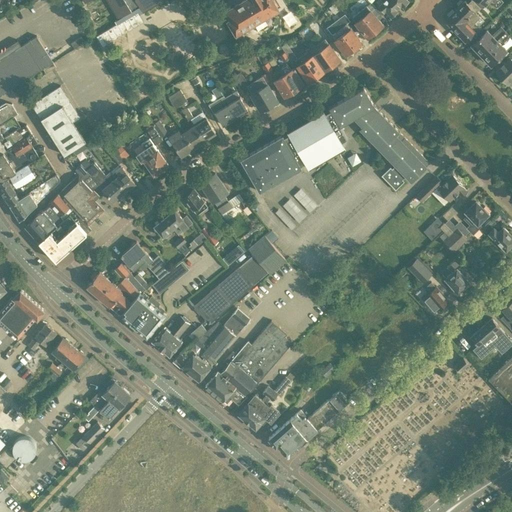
[(84,0),(86,3),(90,0),(107,0),(119,18),(140,5),(144,12),(163,0),(84,0)]
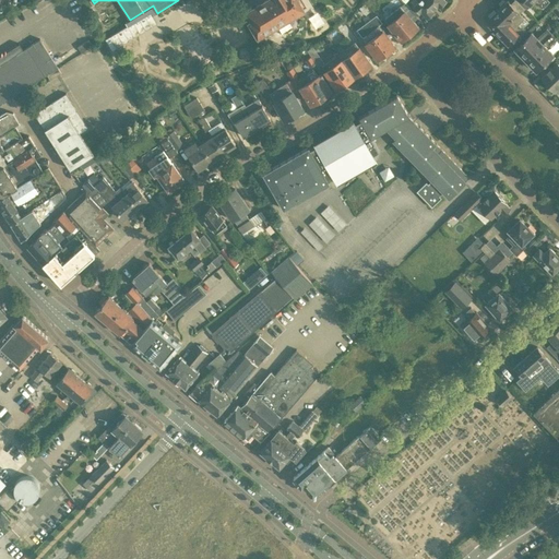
[(266,0),(248,12),(252,21),(250,22),(259,37),(305,10),(298,0),(266,0)]
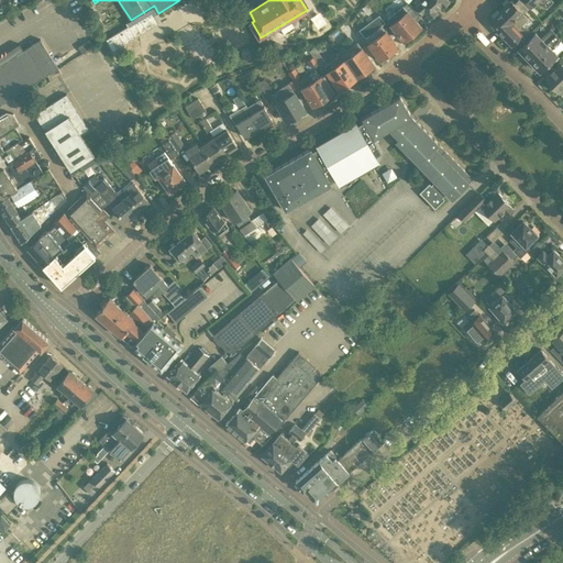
[(435,9),(438,8),(431,0),(420,0),(422,1),(418,6),(423,12),(424,11),(431,18),(438,11),(435,9)]
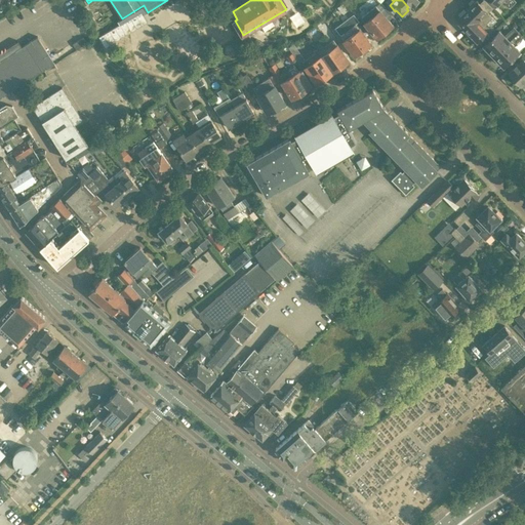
[(477,0),(473,0),(463,9),(489,36),(495,30),(489,24),(486,27),(483,24),(491,15),(488,11),(492,8),(484,0),(482,0),(480,3),(478,1),(478,0),(477,0)]
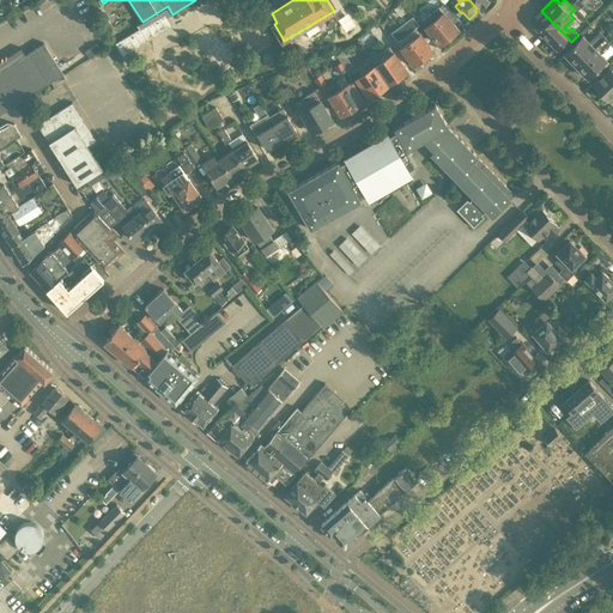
[(461,13),(455,6),(454,5),(449,8),(456,17),(461,13)]
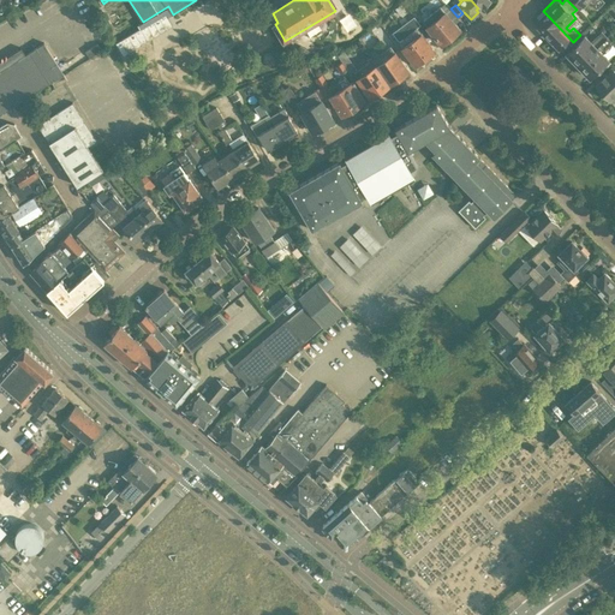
[(446,12),(441,7),(434,12),(424,21),(429,27),(442,43),(460,29),(446,12)]
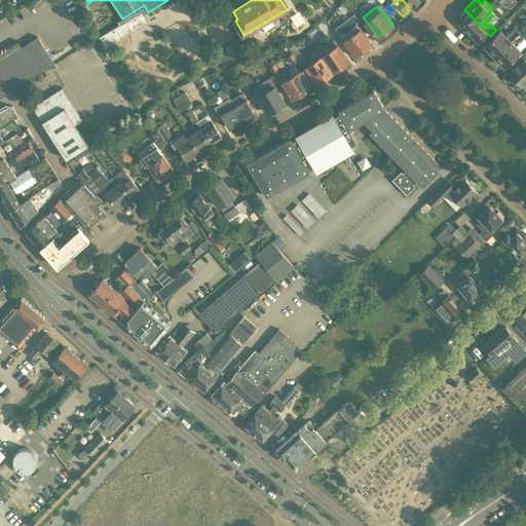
[(485,40),(490,36),(464,9),(458,15),(458,22),(477,42),(482,37),(485,40)]
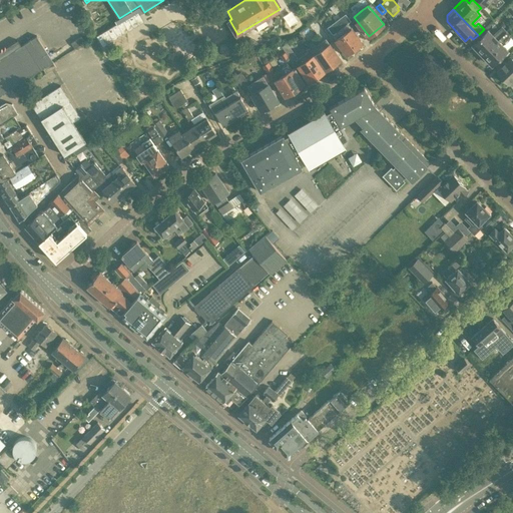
[(96,36),(103,46),(144,21),(138,11),(96,36)]
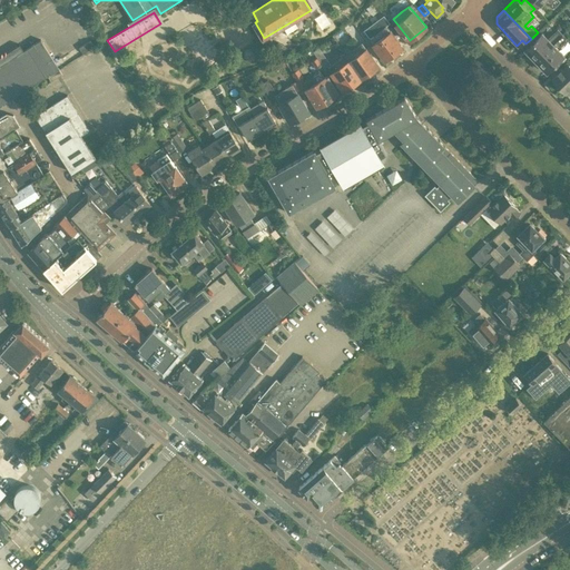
[(374,43),(386,59),(403,48),(391,30),(390,31),(386,27),(371,37),(370,36),(365,38),(371,46),(374,43)]
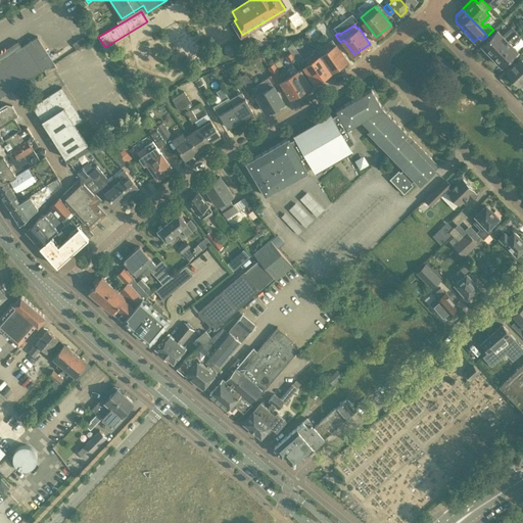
[(517,30),(512,26),(504,34),(497,28),(480,45),(490,56),(517,30)]
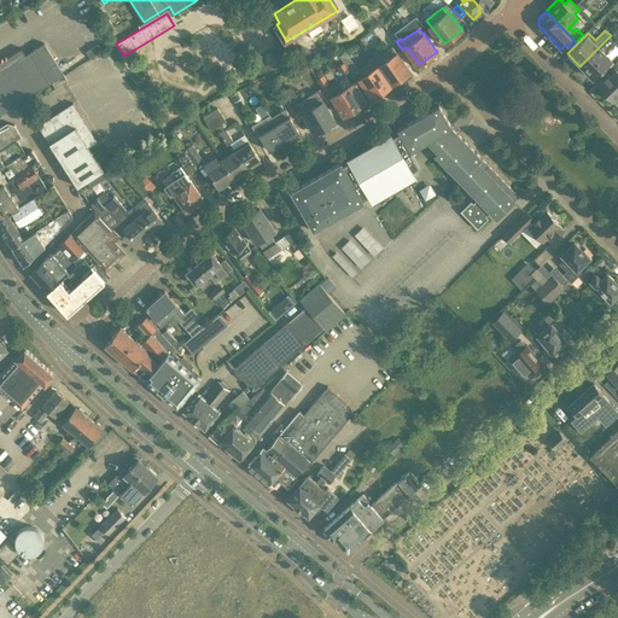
[(612,59),(605,51),(616,41),(611,35),(579,66),(592,79),(612,59)]
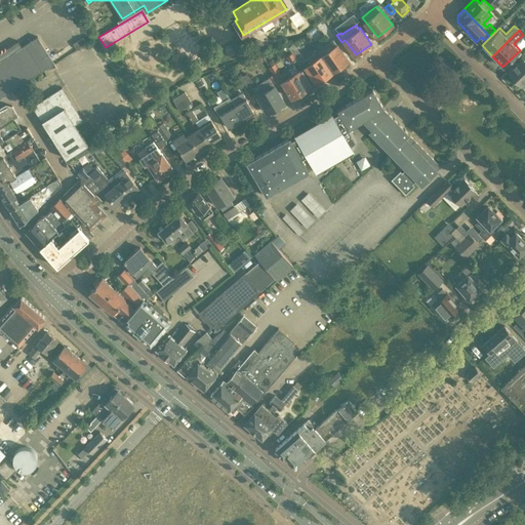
[(0,97),(54,65),(38,37),(0,61),(0,97)]
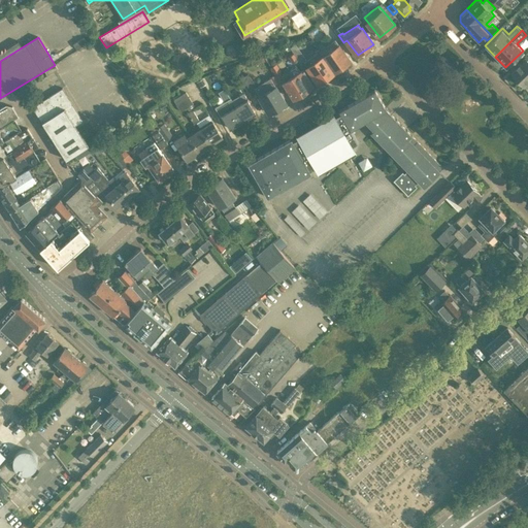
[(73,44),(76,50),(87,42),(84,37),(73,44)]
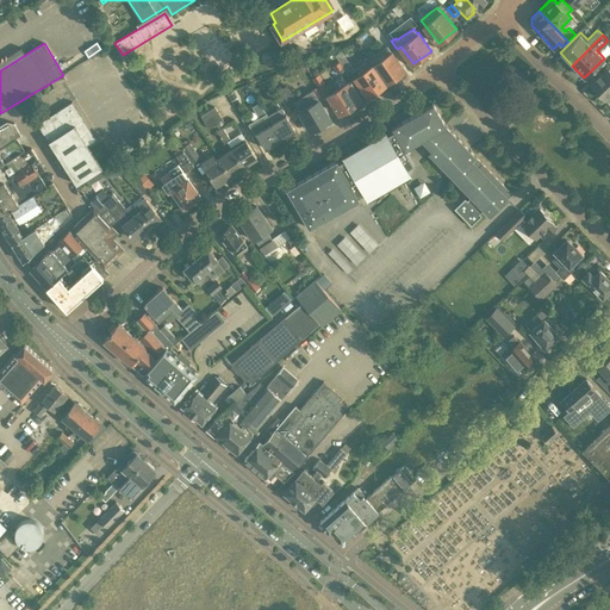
[(277,44),(271,48),(277,58),(282,55),(277,44)]
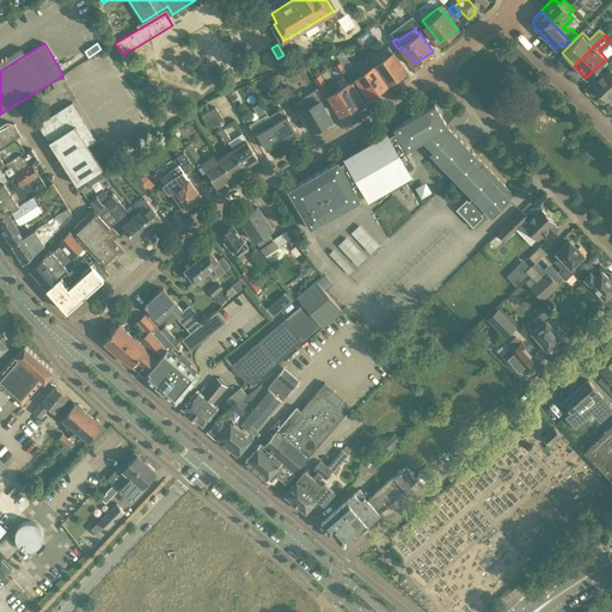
[(298,46),(292,55),(304,62),(310,51),(298,46)]
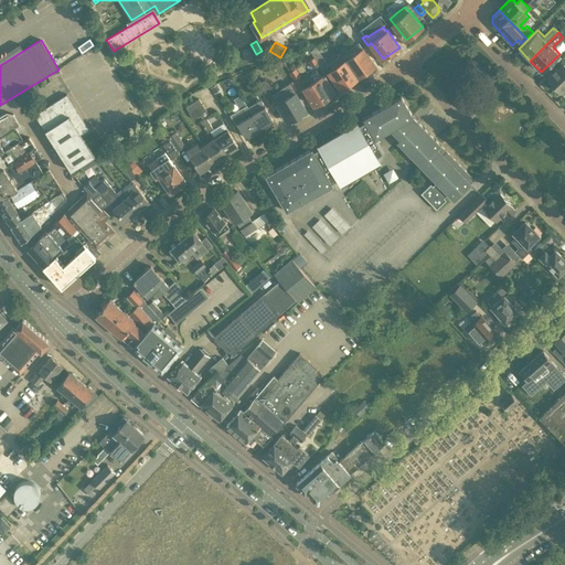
[(359,42),(342,54),(358,77),(375,65),(364,49),(359,42)]
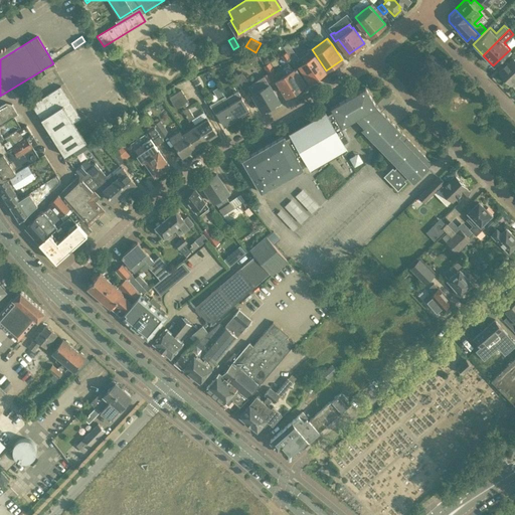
[(298,67),(301,66),(311,81),(326,70),(312,49),(293,62),(297,68),(298,67)]
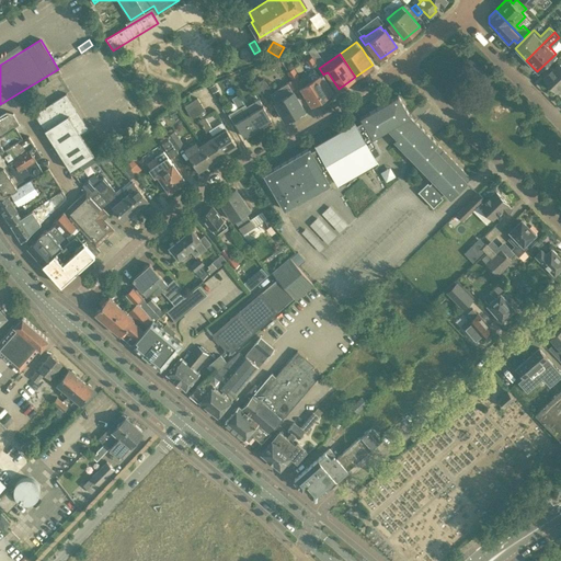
[(312,56),(306,60),(311,68),(317,65),(312,56)]
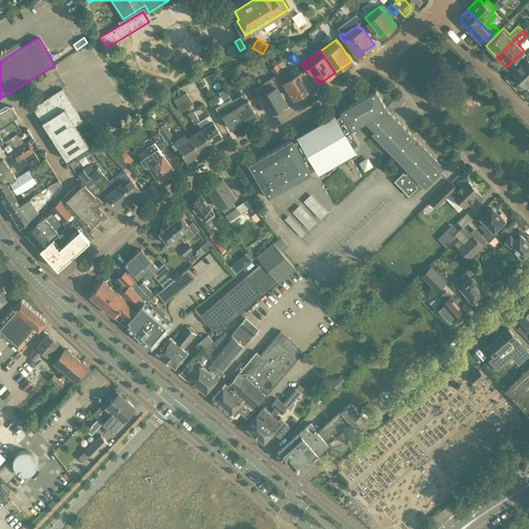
[(528,61),(526,59),(511,73),(525,87),(526,86),(527,88),(528,86),(528,61)]
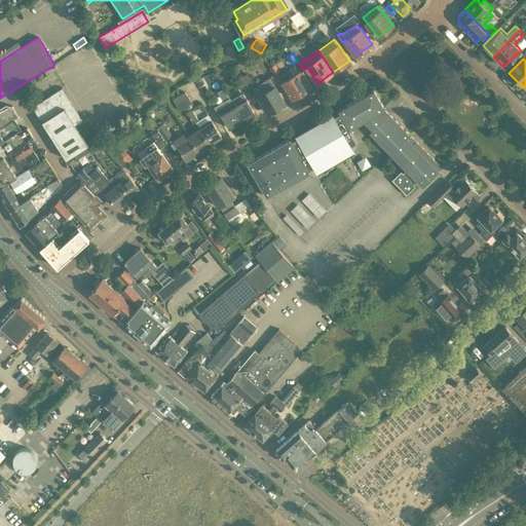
[(269,66),(273,74),(278,81),(280,80),(279,77),(282,75),(278,71),(280,71),(275,63),(269,66)]
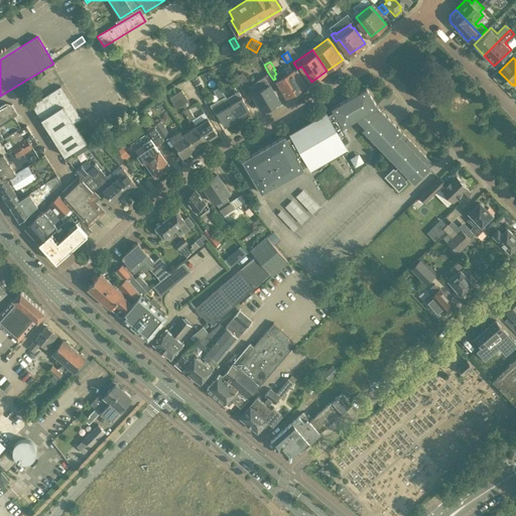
[(56,68),(53,63),(43,70),(46,74),(56,68)]
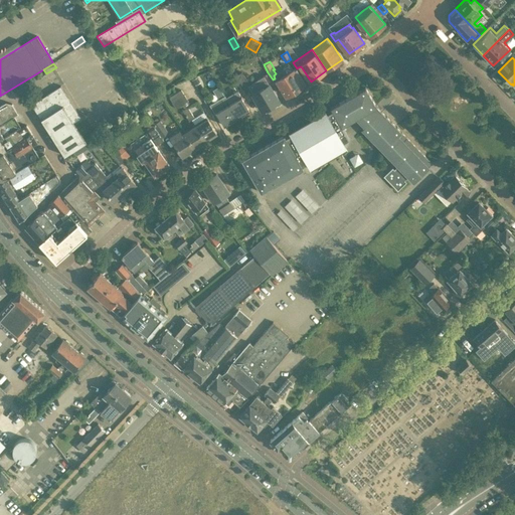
[(221,69),(224,75),(231,70),(228,65),(221,69)]
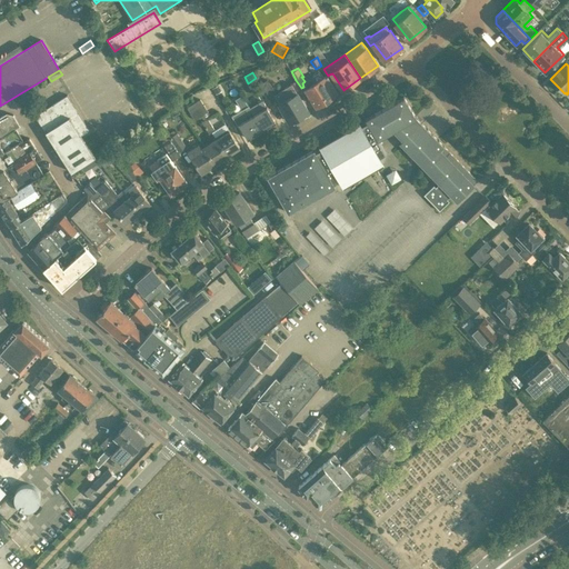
[(320,72),(313,77),(328,100),(336,96),(335,93),(339,91),(329,75),(328,76),(323,78),(320,72)]
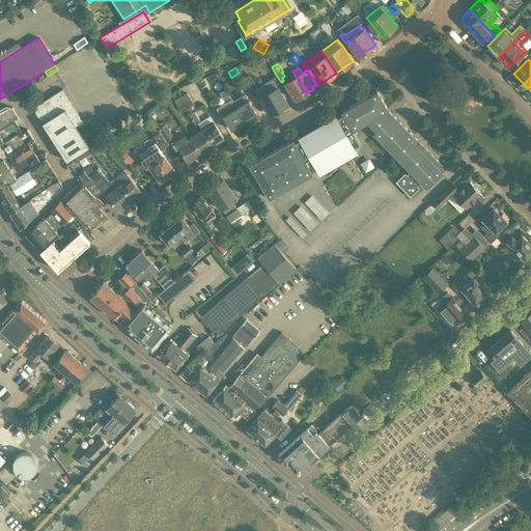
[(296,100),(306,93),(292,72),(283,77),(286,82),(285,82),(296,100)]
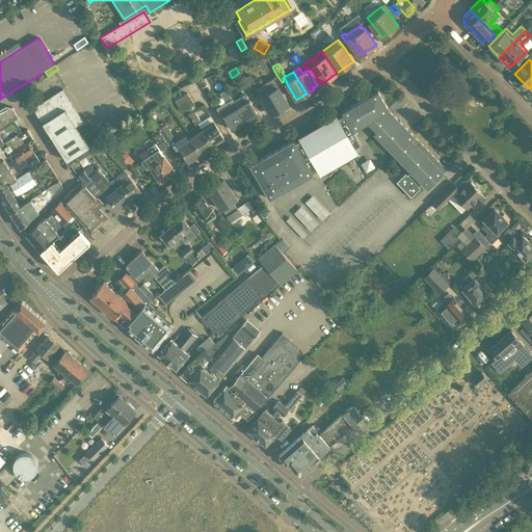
[(245,79),(244,80),(251,90),(258,87),(250,74),(244,77),(245,79)]
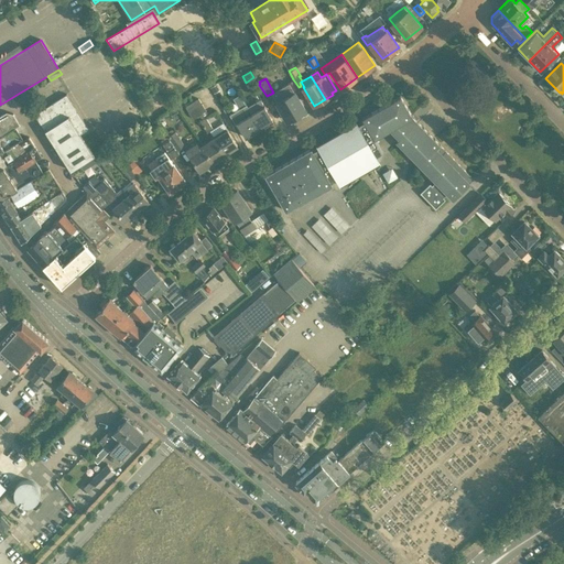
[(296,90),(294,91),(294,90),(299,87),(293,79),(289,83),(290,84),(272,94),(278,102),(277,104),(288,121),(307,109),(296,90)]
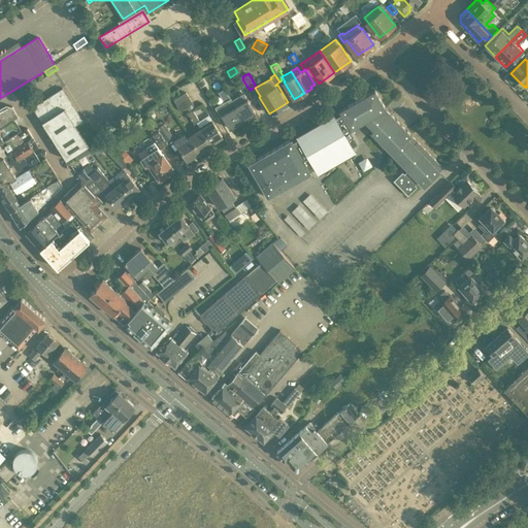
[(196,83),(200,88),(205,84),(202,78),(196,83)]
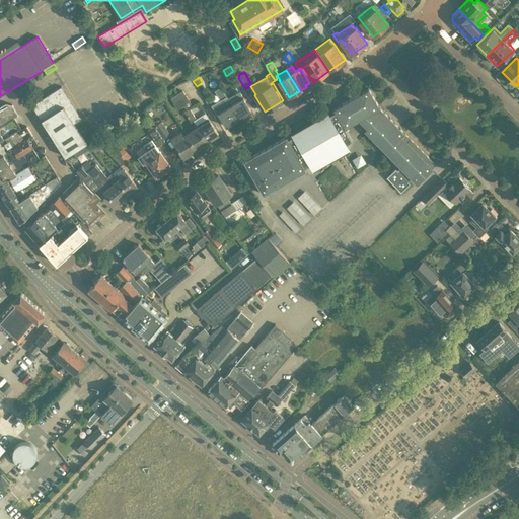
[(87,143),(74,124),(82,119),(61,86),(31,105),(41,120),(42,120),(65,157),(87,143)]
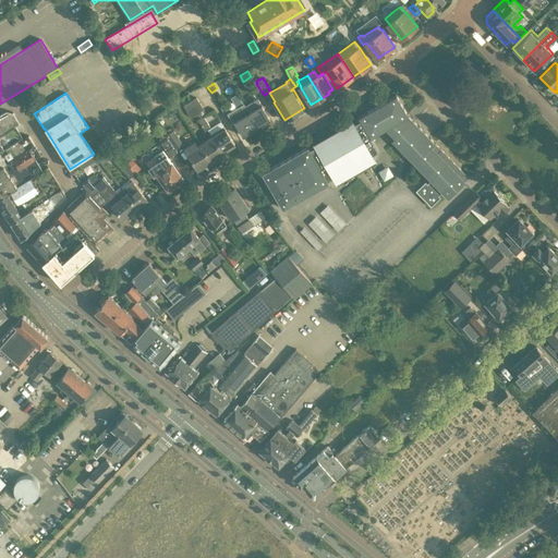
[(424,182),(414,191),(429,207),(439,197),(437,195),(439,194),(443,191),(448,197),(469,177),(413,120),(410,117),(408,116),(396,95),(359,117),(360,120),(311,148),(308,146),(274,166),(262,172),(282,208),(328,182),(327,180),(379,150),(371,136),(386,128),(395,137),(392,140),(417,166),(431,180),(426,184),(424,182)]
